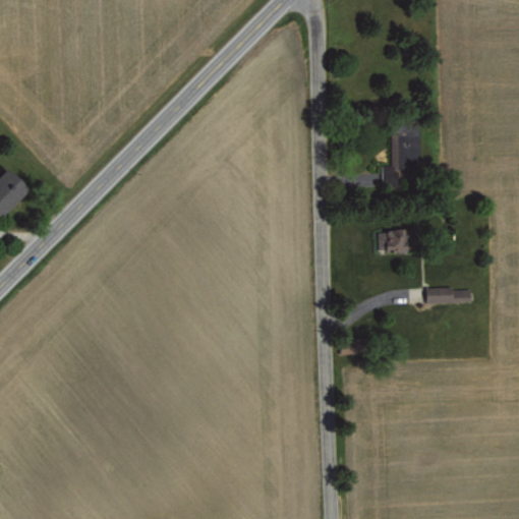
[(393,166),(383,167),(384,189),(404,188),(403,171),(421,171),(420,125),(392,126),(393,166)]
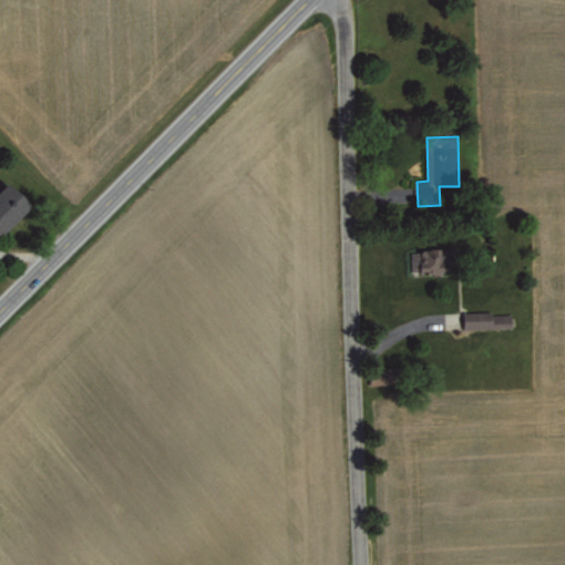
[(0,238),(30,207),(7,185),(0,192),(0,238)]
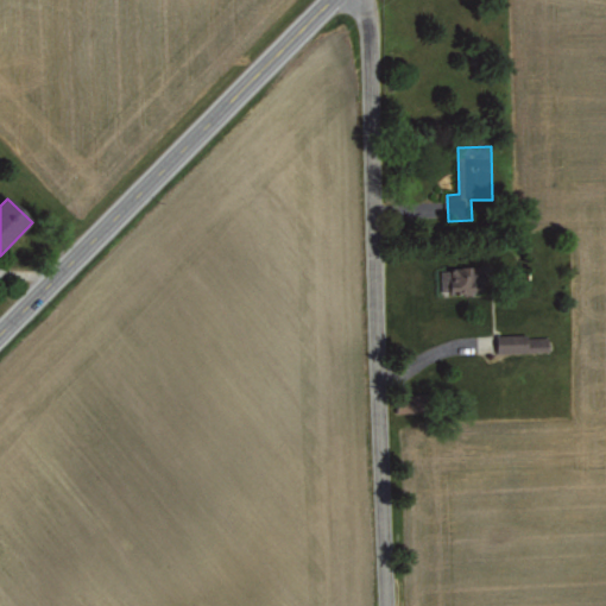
[(442,296),(477,296),(477,292),(485,292),(484,270),(441,271),(442,296)]
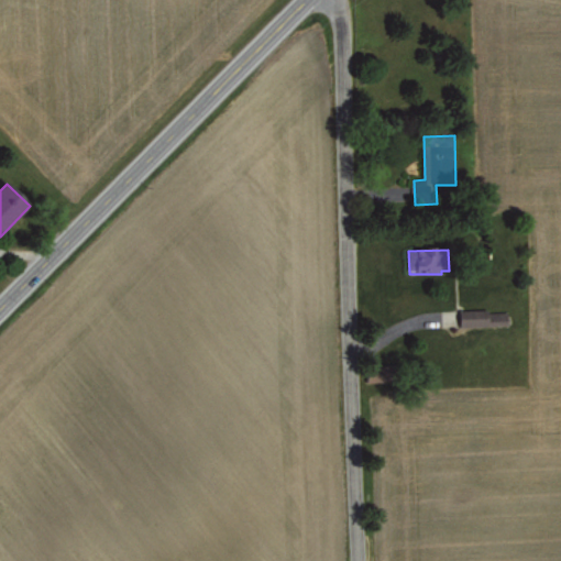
[(461,314),(462,329),(509,328),(509,311),(461,314)]
